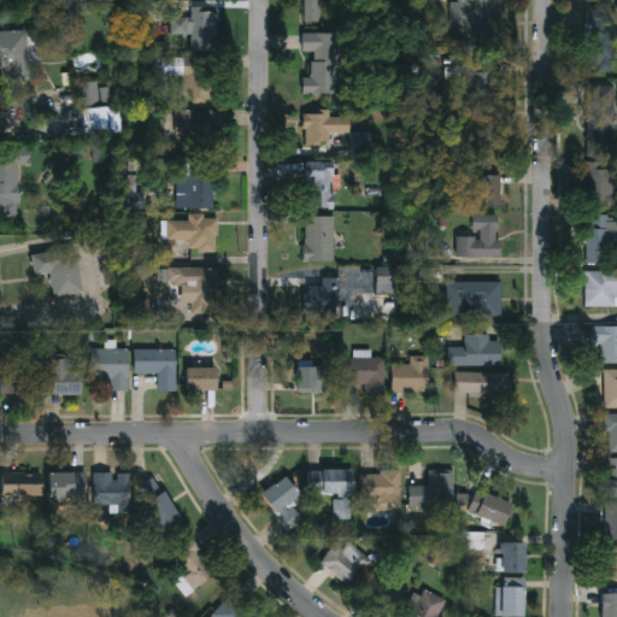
[(322,0),(322,21),(303,21),(303,0),(322,0)]
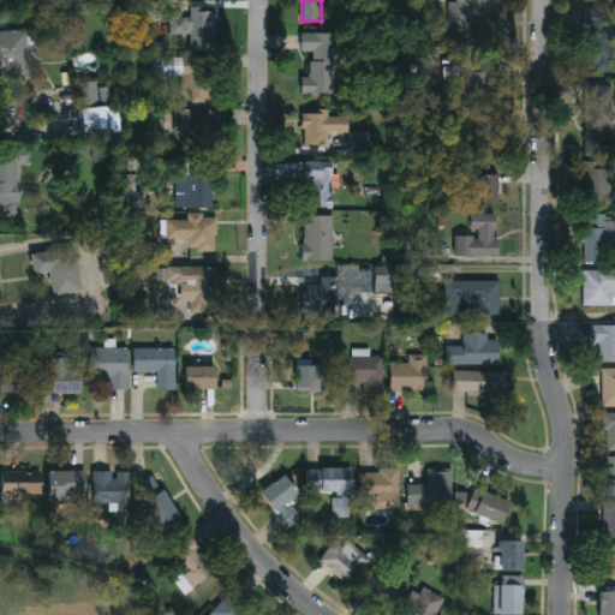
[(488,0),(488,10),(457,10),(457,0),(488,0)]
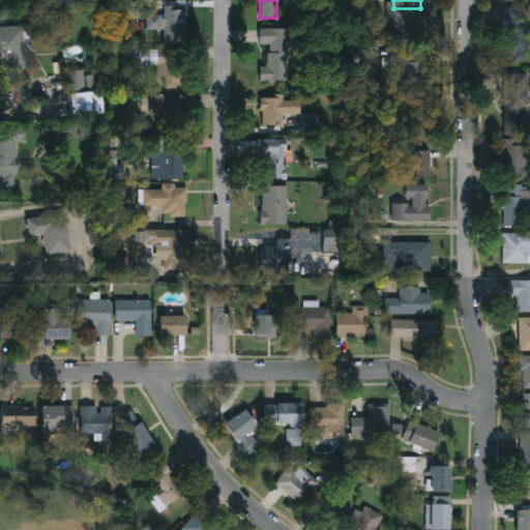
[(144,16),(164,16),(164,6),(183,6),(183,42),(163,42),(163,29),(143,29),(144,16)]
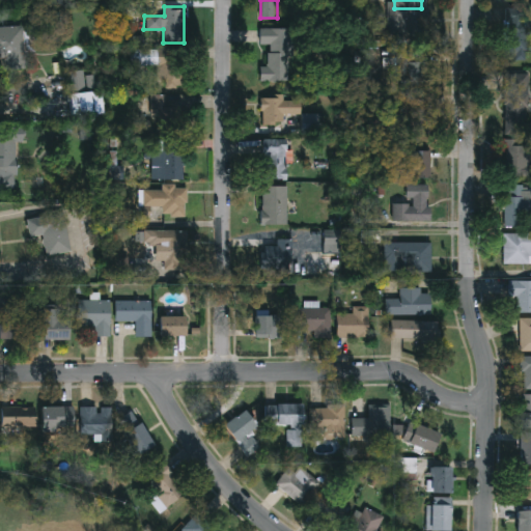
[(527,52),(506,52),(506,7),(527,7),(527,52)]
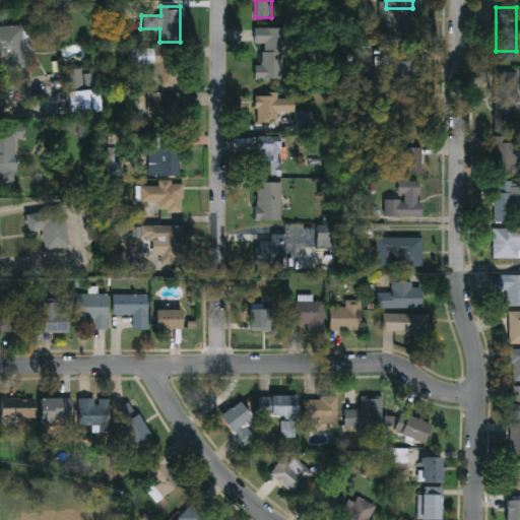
[(0,25),(21,25),(23,67),(0,67),(0,25)]
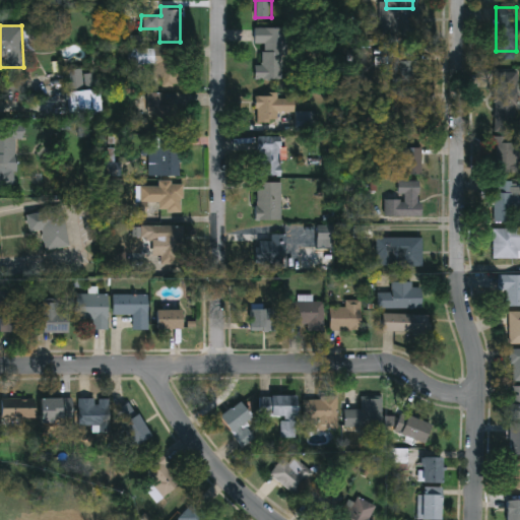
[(282,26),(282,78),(254,78),(254,64),(262,64),(262,43),(253,43),(253,26),(282,26)]
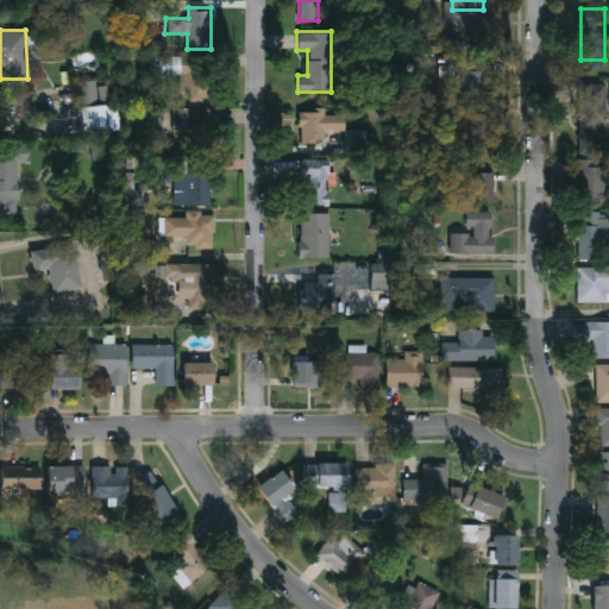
[(188,101),(188,90),(179,90),(179,74),(158,74),(158,58),(207,57),(207,101),(188,101)]
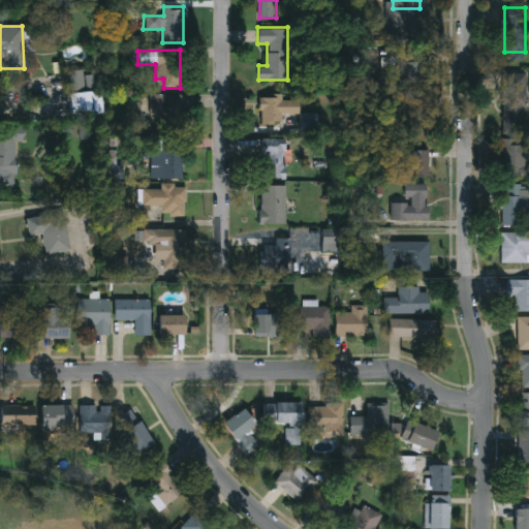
[(527,69),(527,133),(503,133),(504,69),(527,69)]
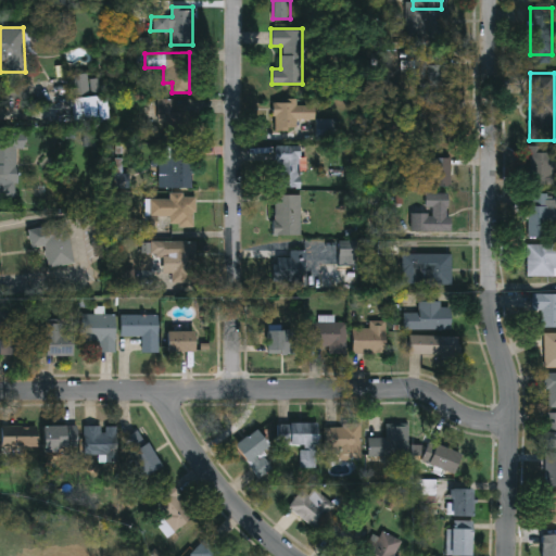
[(73,122),(70,76),(98,74),(100,95),(103,93),(105,119),(73,122)]
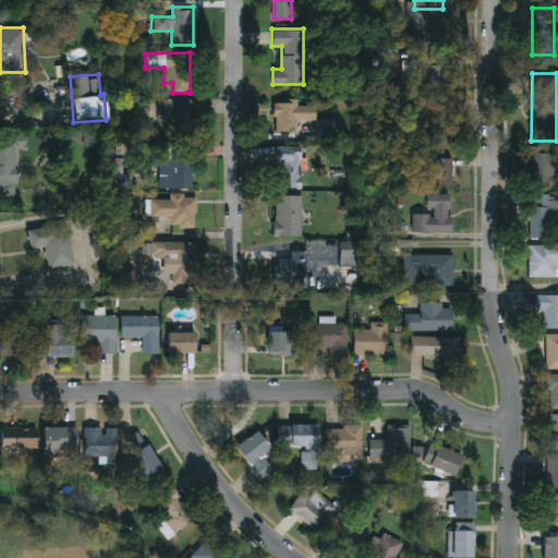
[(429,140),(429,98),(449,98),(449,140),(429,140)]
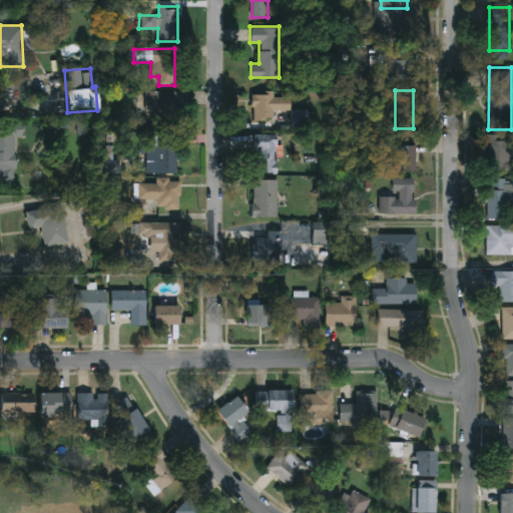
[(153,129),(153,114),(145,114),(145,91),(159,91),(159,103),(179,103),(179,129),(153,129)]
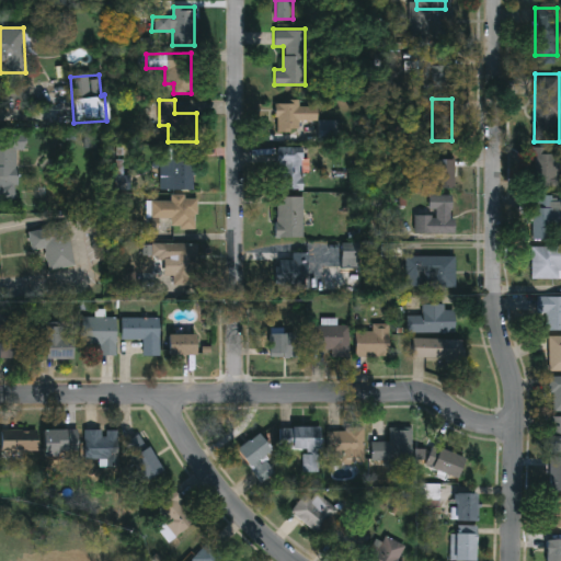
[(298,119),(298,129),(275,129),(276,100),(298,100),(298,104),(318,104),(317,119),(298,119)]
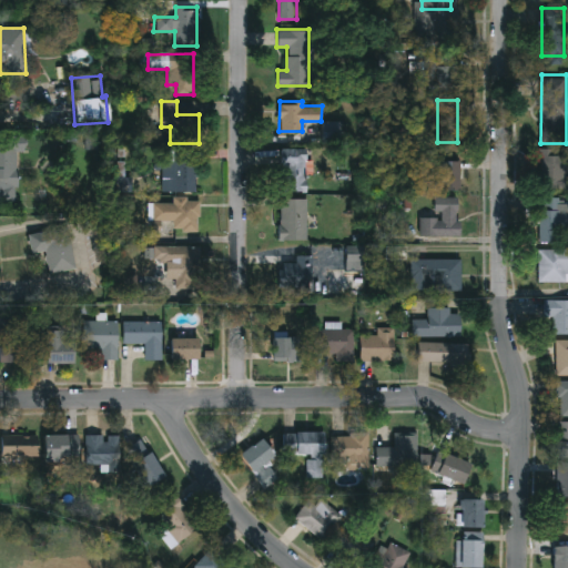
[(306,148),(306,191),(279,191),(279,148),(306,148)]
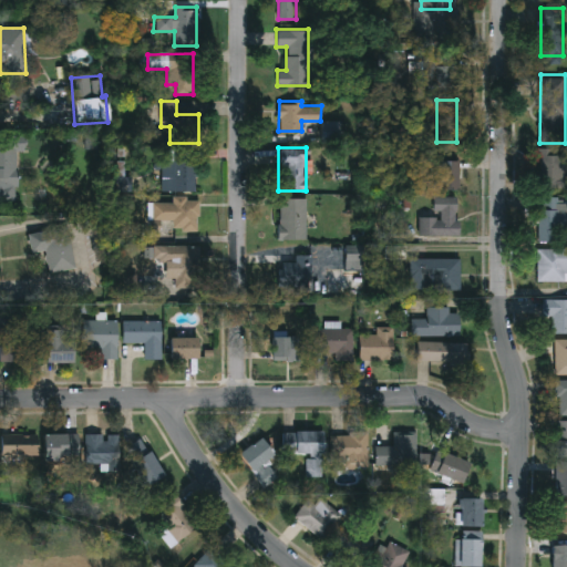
[(566,188),(540,188),(540,150),(566,150),(566,188)]
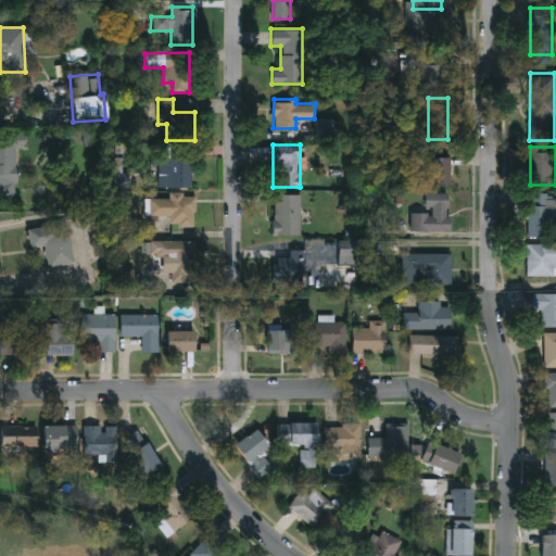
[(0,148),(16,148),(16,198),(0,198),(0,148)]
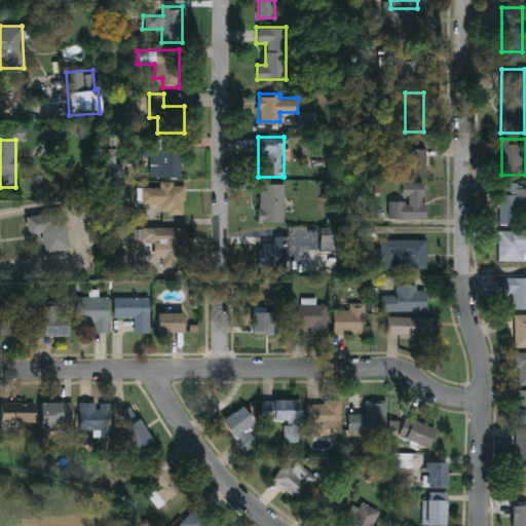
[(426,148),(426,176),(407,176),(407,156),(401,156),(401,148),(426,148)]
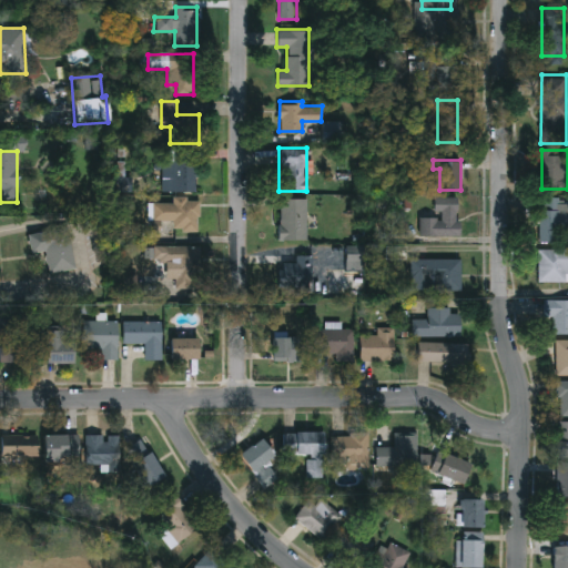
[(162,192),(162,161),(195,161),(195,192),(162,192)]
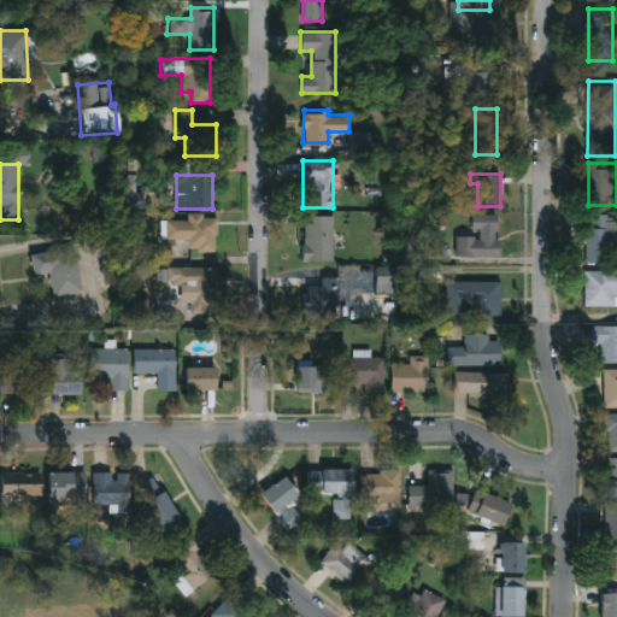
[(457,257),(457,236),(477,236),(477,213),(499,213),(499,257),(457,257)]
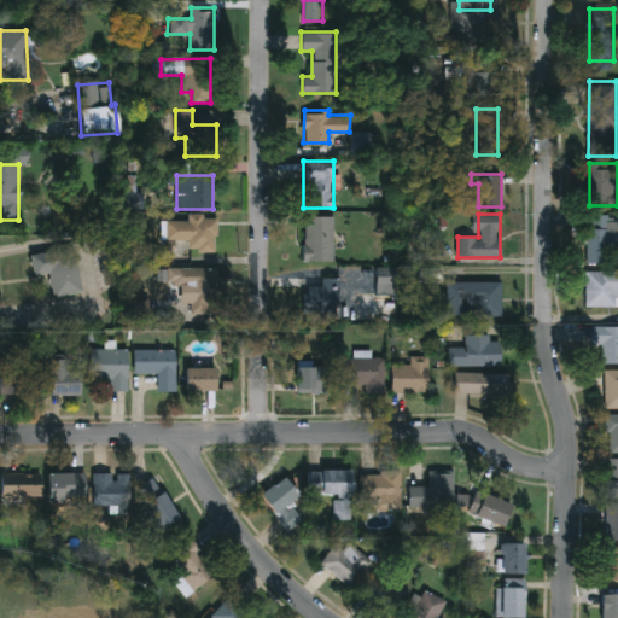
[(612,263),(588,263),(588,215),(612,215),(612,263)]
